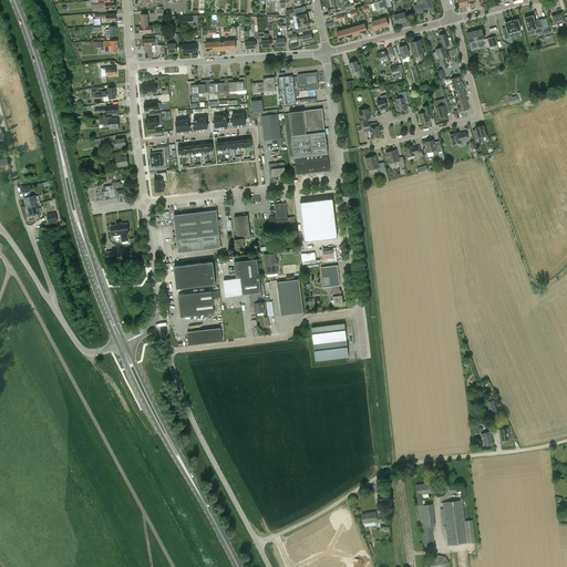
[(384,9),(388,8),(385,0),(383,0),(382,0),(373,2),(374,8),(380,6),(380,8),(384,8),(384,9)]
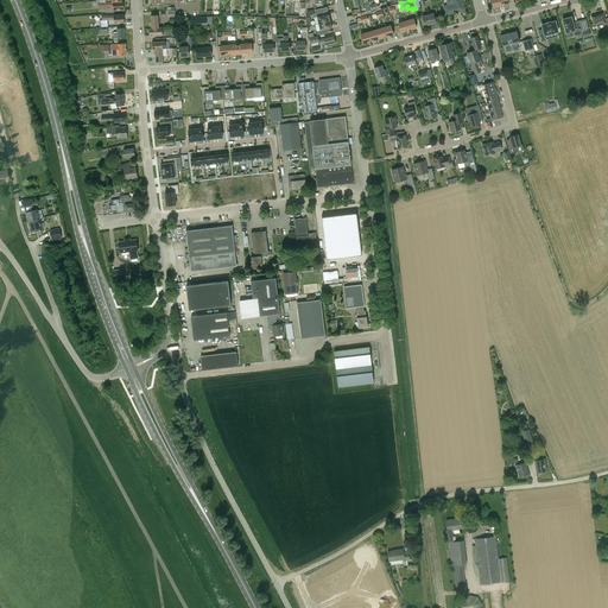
[(445,0),(448,5),(444,6),(447,16),(456,12),(461,11),(464,11),(461,0),(445,0)]
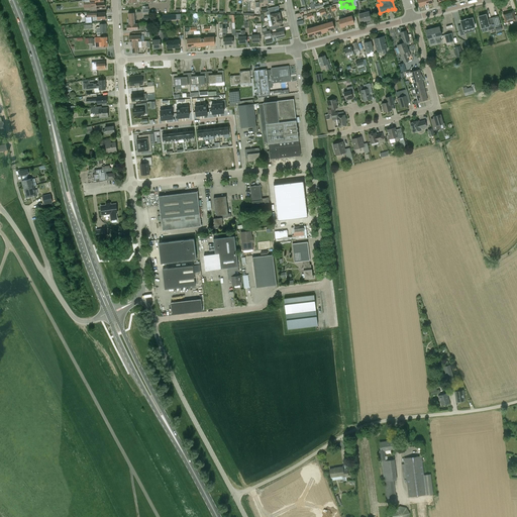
[(271,20),(281,18),(280,12),(276,13),(275,10),(269,11),(266,12),(267,15),(270,14),(271,20)]
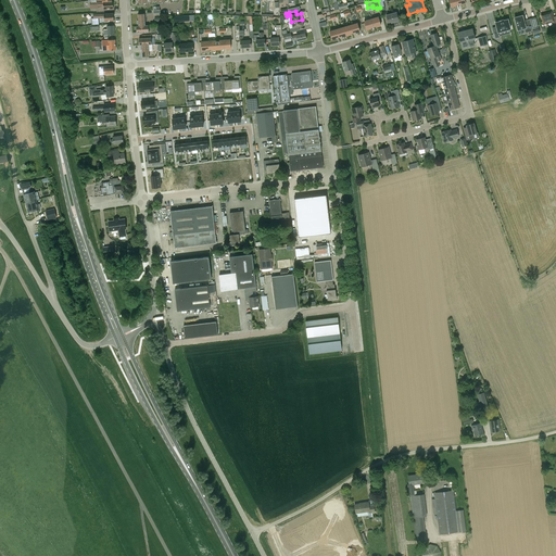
[(396,12),(396,11),(392,12),(392,13),(387,15),(389,23),(391,22),(392,23),(399,21),(396,12)]
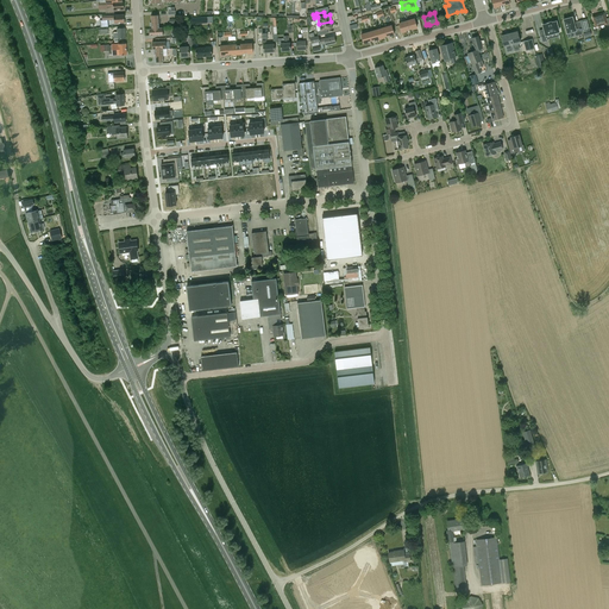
[(608,17),(606,19),(604,14),(598,16),(597,14),(592,17),(596,27),(604,24),(606,29),(608,26),(608,17)]
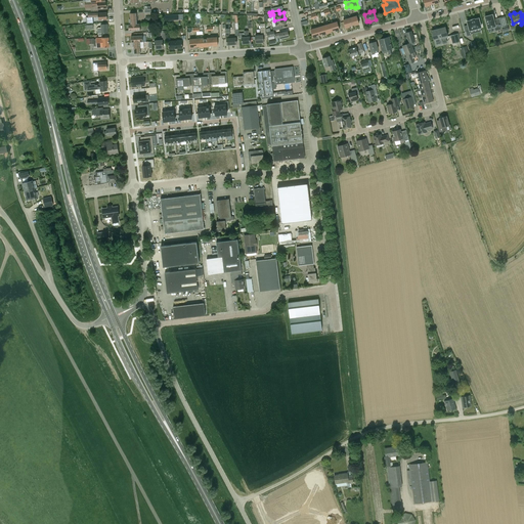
[(492,14),(485,16),(488,29),(495,27),(495,28),(503,26),(500,19),(496,20),(496,22),(494,22),(492,14)]
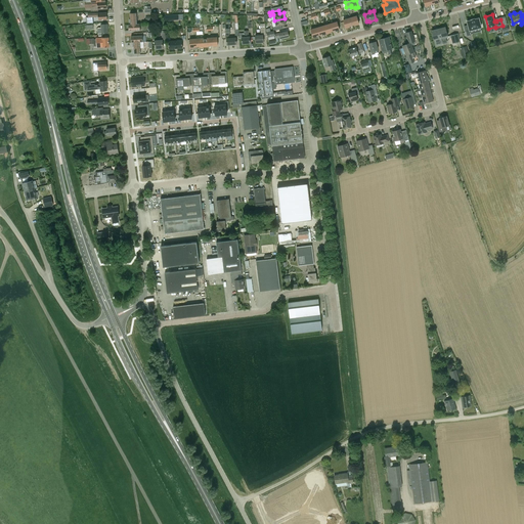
[(350,18),(352,25),(354,24),(355,25),(359,24),(356,16),(350,18)]
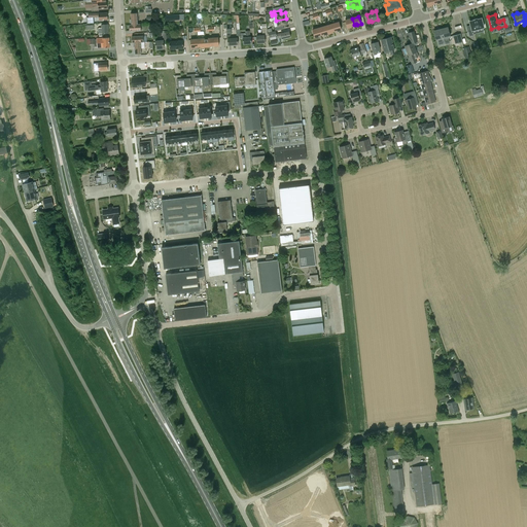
[(286,19),(276,21),(278,27),(275,27),(275,30),(284,29),(283,26),(287,25),(286,19)]
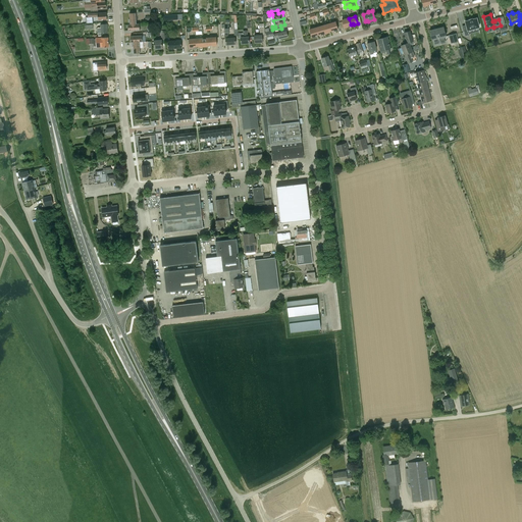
[(348,25),(351,24),(349,18),(342,19),(345,28),(349,27),(348,25)]
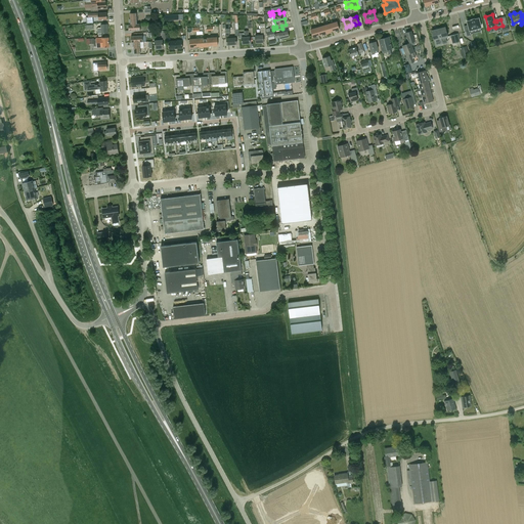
[(479,18),(475,19),(474,18),(471,19),(471,20),(467,22),(468,26),(464,27),(467,36),(471,35),(470,31),(481,28),(479,18)]
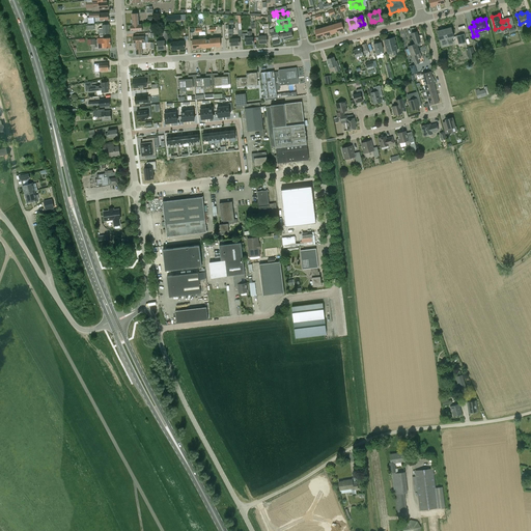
[(335,24),(337,31),(339,30),(340,31),(343,30),(341,22),(335,24)]
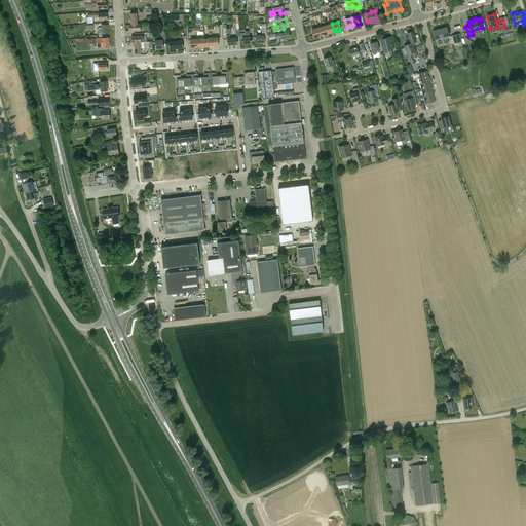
[(261,25),(262,35),(257,36),(257,43),(264,42),(264,35),(267,35),(266,24),(261,25)]
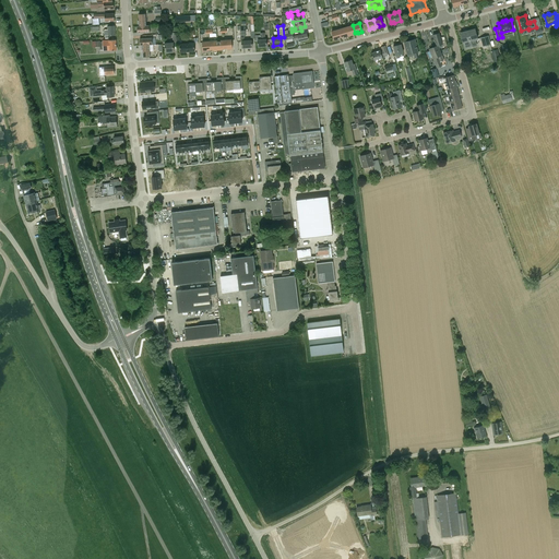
[(352,34),(355,33),(353,25),(345,27),(348,36),(352,35),(352,34)]
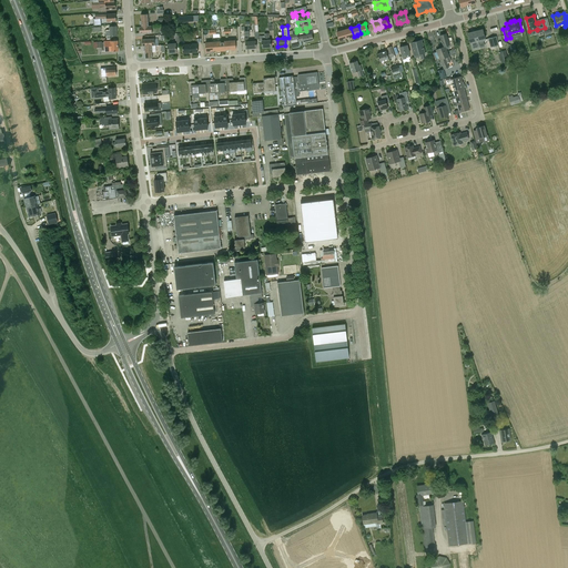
[(354,37),(351,28),(344,30),(346,37),(350,37),(350,38),(354,37)]
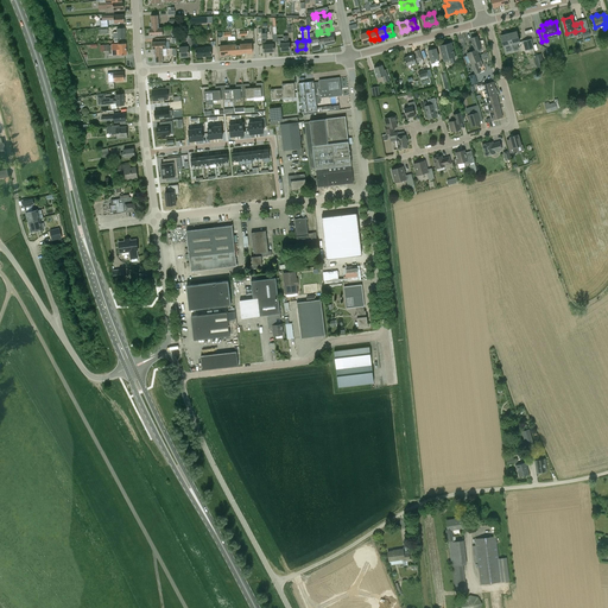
[(367,40),(371,39),(368,32),(361,35),(363,44),(368,43),(367,40)]
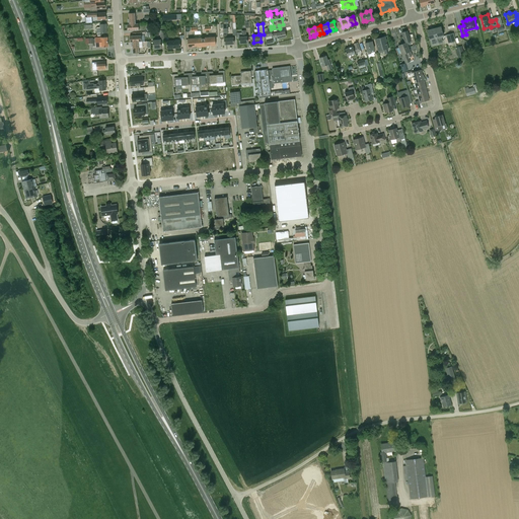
[(441,27),(428,30),(431,43),(437,41),(437,39),(441,36),(443,36),(441,27)]
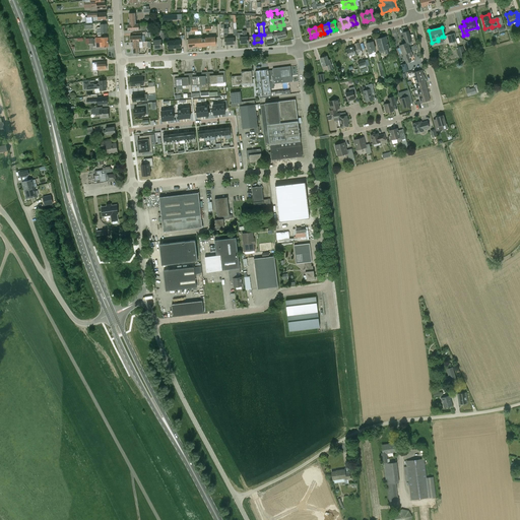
[(235,38),(228,39),(228,35),(229,35),(229,29),(223,29),(224,39),(225,39),(225,45),(235,44),(235,38)]
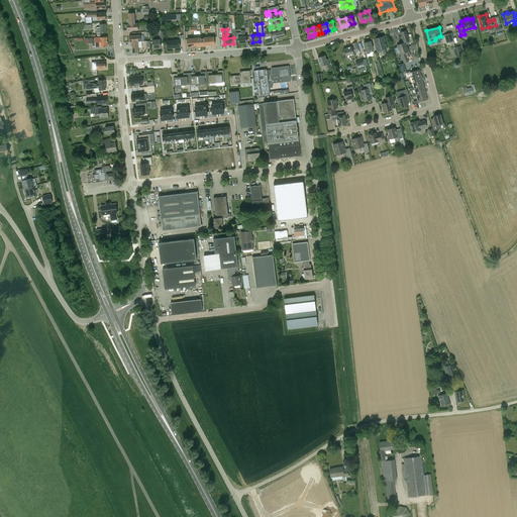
[(240,30),(241,37),(238,37),(239,43),(246,42),(246,36),(245,36),(245,30),(240,30)]
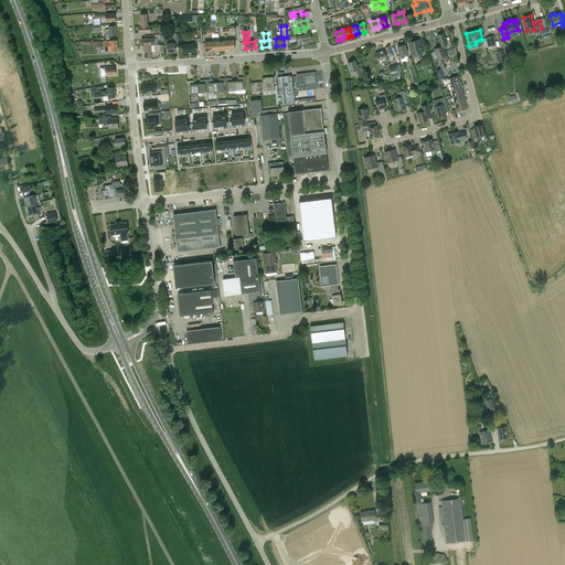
[(443,46),(444,49),(451,46),(450,43),(447,43),(444,33),(441,34),(440,33),(439,34),(439,35),(438,35),(441,46),(443,46)]
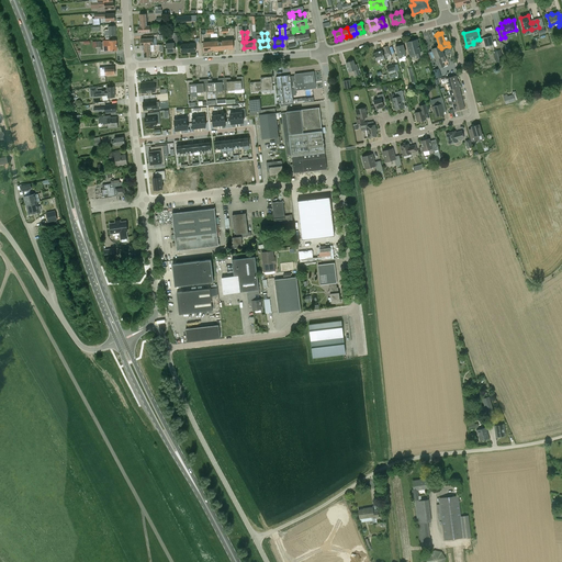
[(491,36),(483,38),(485,47),(493,45),(491,36)]
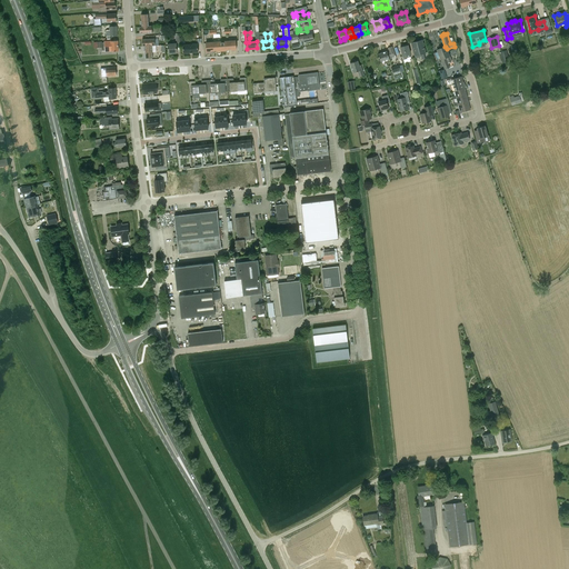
[(420,58),(419,55),(421,53),(422,59),(427,58),(422,40),(411,42),(415,56),(416,58),(420,58)]
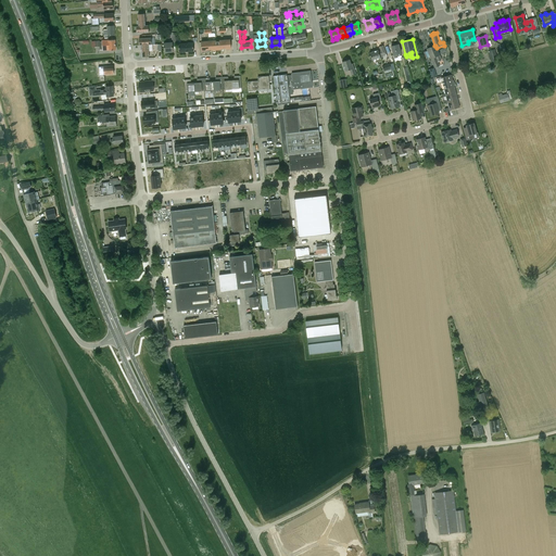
[(100,45),(102,45),(102,51),(116,50),(115,40),(102,40),(102,41),(100,41),(100,40),(95,41),(96,47),(100,47),(100,45)]
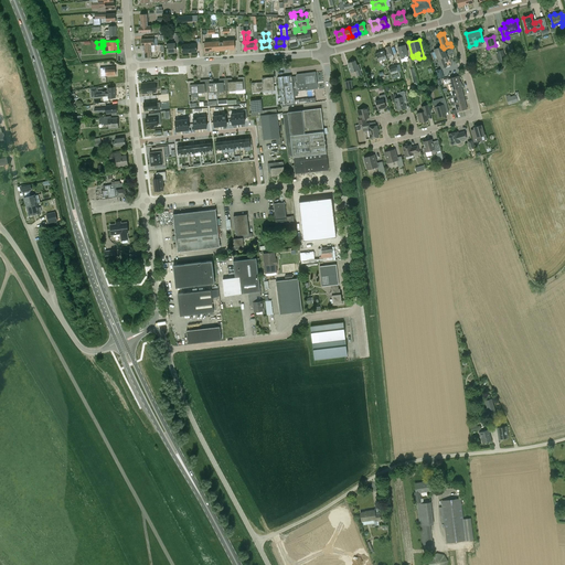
[(168,53),(176,52),(176,43),(167,44),(168,53)]
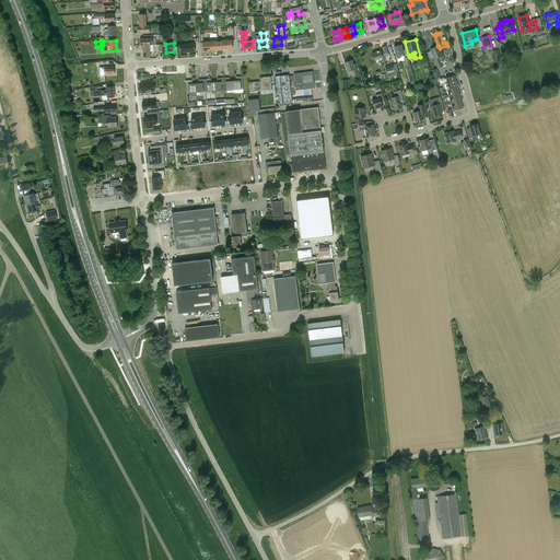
[(181,53),(195,51),(195,44),(181,44),(181,53)]
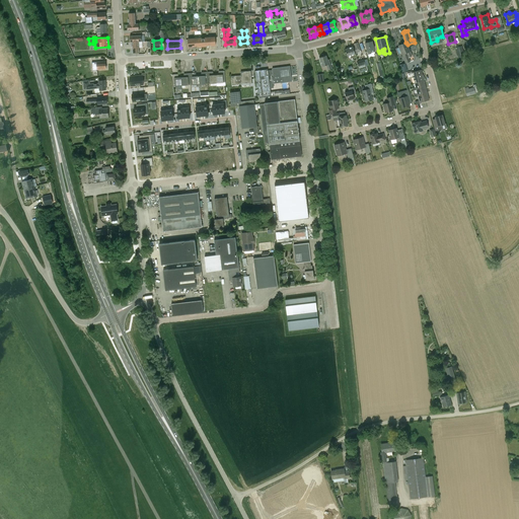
[(139,53),(139,42),(131,42),(131,43),(132,47),(133,47),(133,53),(139,53)]
